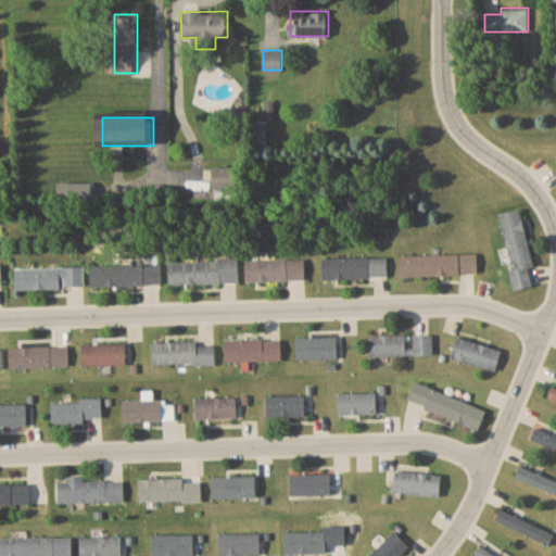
[(241,167),(212,167),(212,189),(241,189),(241,167)]
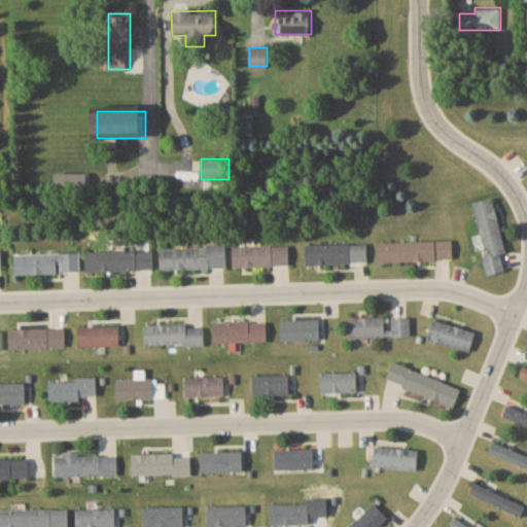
[(494,198),(473,202),(489,275),(504,271),(500,253),(505,252),(494,198)]
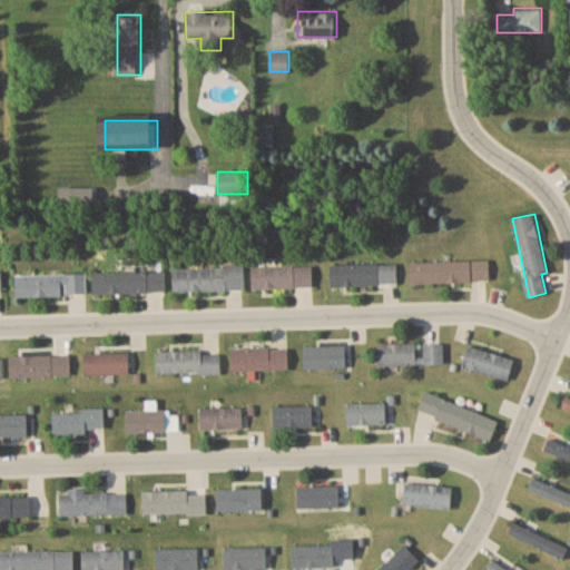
[(489,282),(489,261),(411,261),(411,282),(489,282)]
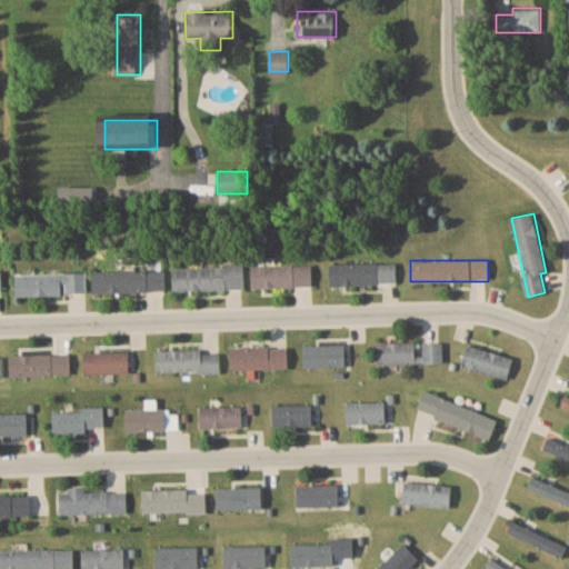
[(397,263),(330,263),(330,285),(397,285),(397,263)]
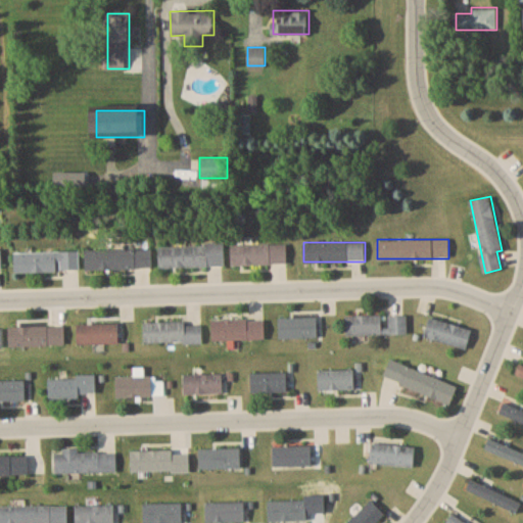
[(225,267),(225,244),(158,244),(159,267),(225,267)]
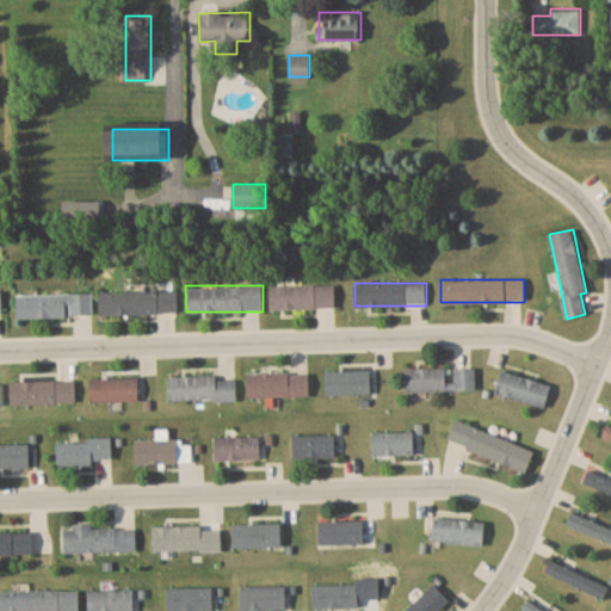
[(270,285),(270,309),(334,309),(334,285),(270,285)]
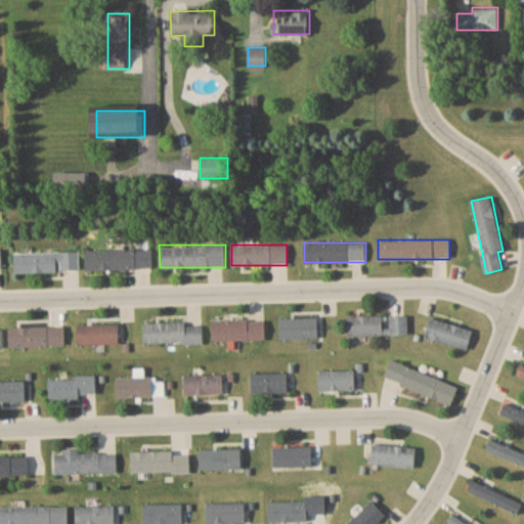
[(86,250),(86,269),(153,268),(153,249),(86,250)]
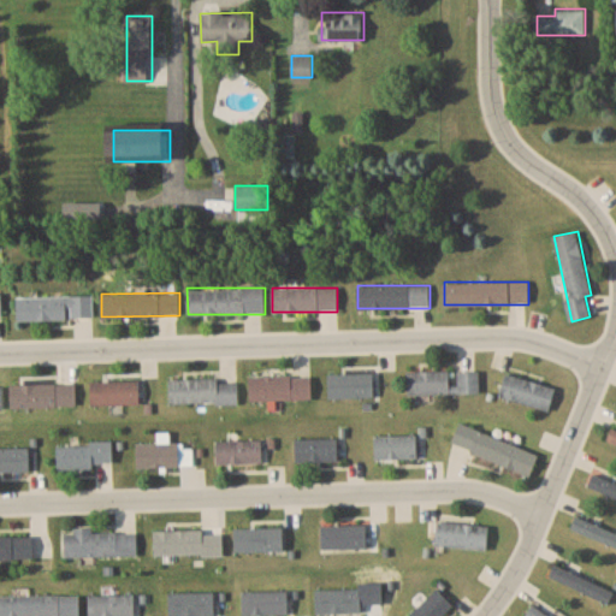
[(17,297),(17,320),(93,320),(93,297),(17,297)]
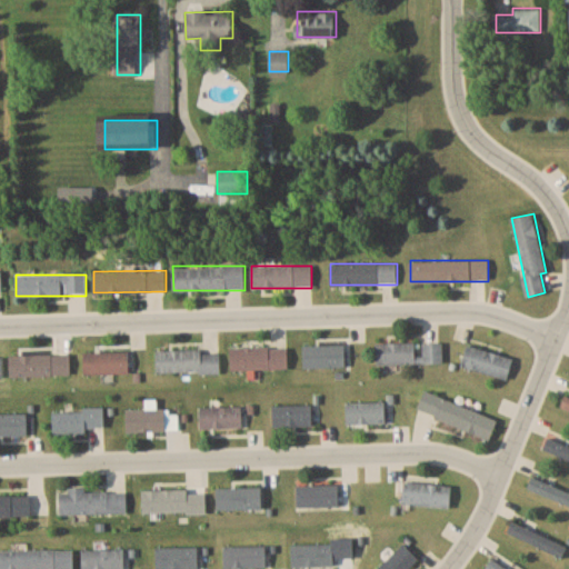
[(443,362),(442,341),(419,342),(376,343),(377,365),(443,362)]
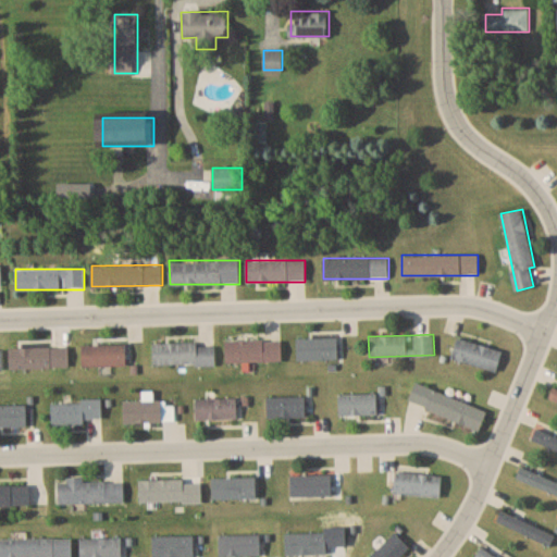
[(296,359),(337,359),(337,337),(296,337),(296,359)]
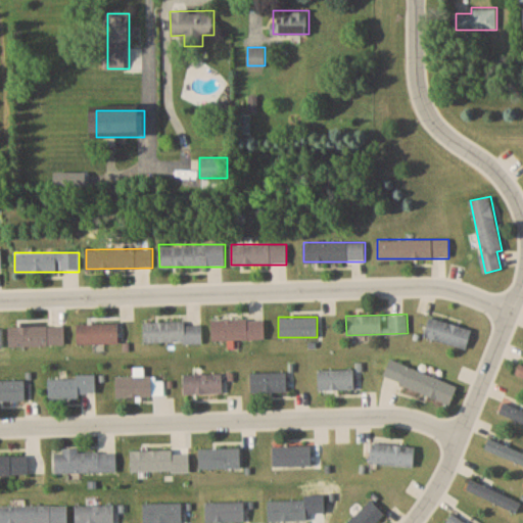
[(467,348),(472,329),(430,317),(424,336),(467,348)]
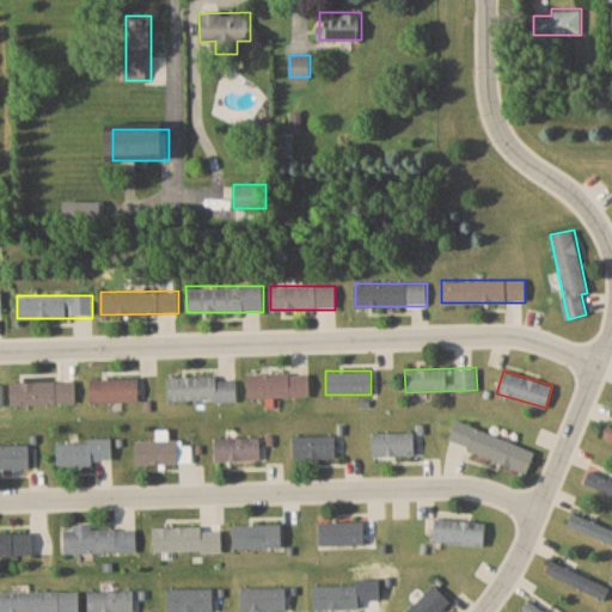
[(310,397),(310,373),(248,373),(248,397),(310,397)]
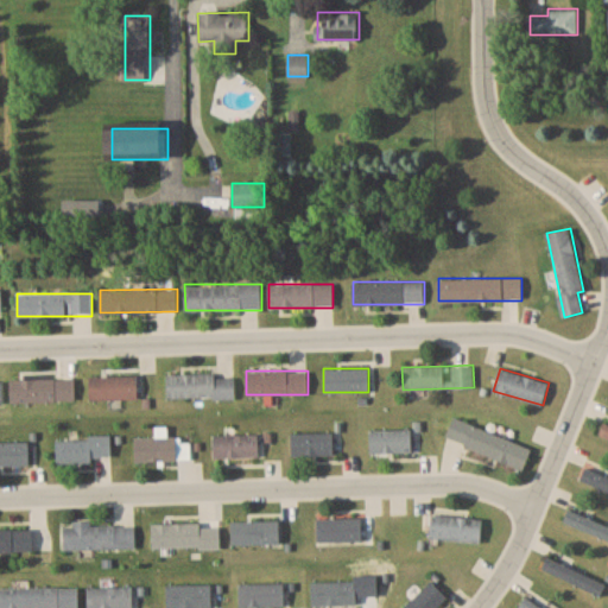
[(166,374),(166,398),(235,398),(235,374),(166,374)]
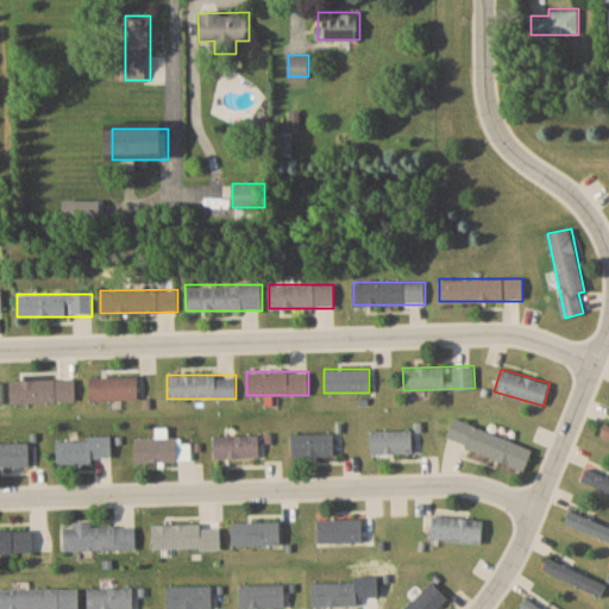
[(138,377),(89,377),(89,400),(138,400),(138,377)]
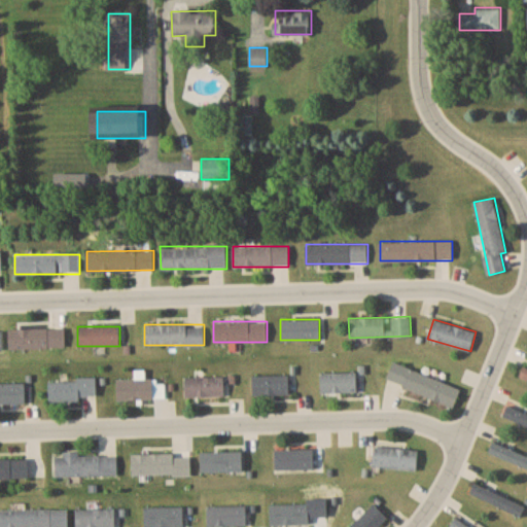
[(9,328),(9,348),(65,348),(65,328),(9,328)]
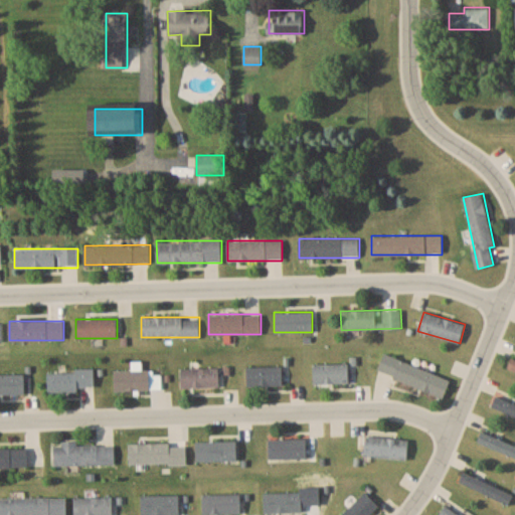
[(445,396),(452,378),(383,354),(377,372),(445,396)]
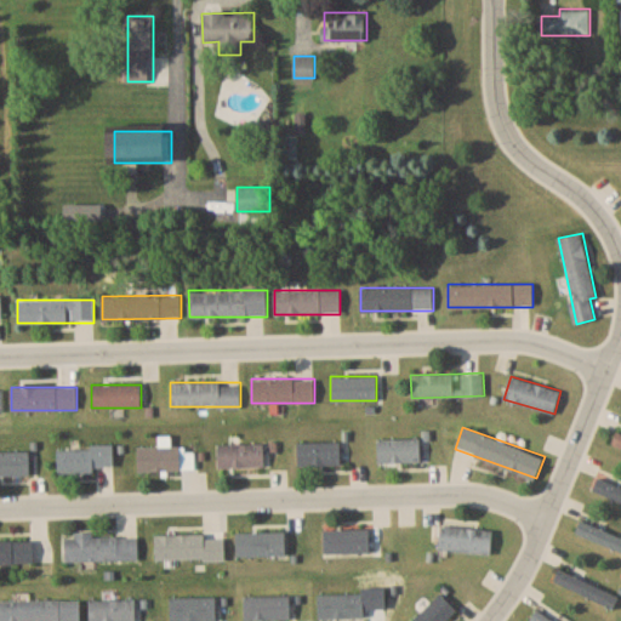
[(421,463),(421,439),(377,439),(377,463),(421,463)]
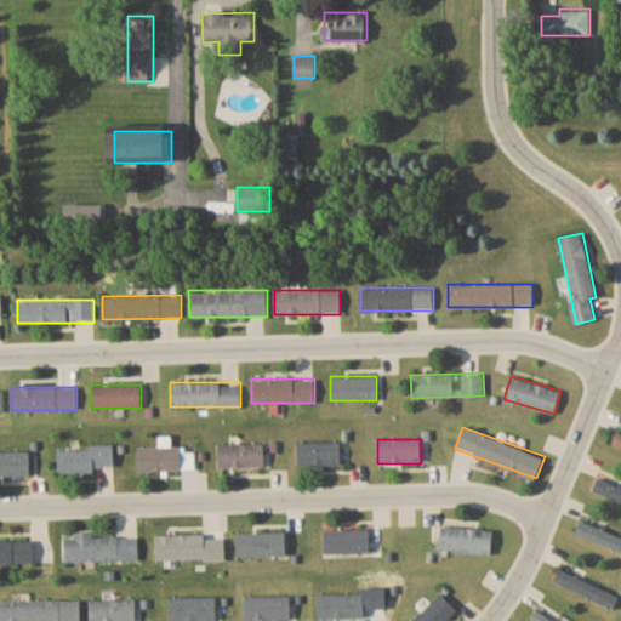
[(341,466),(341,443),(297,443),(297,466),(341,466)]
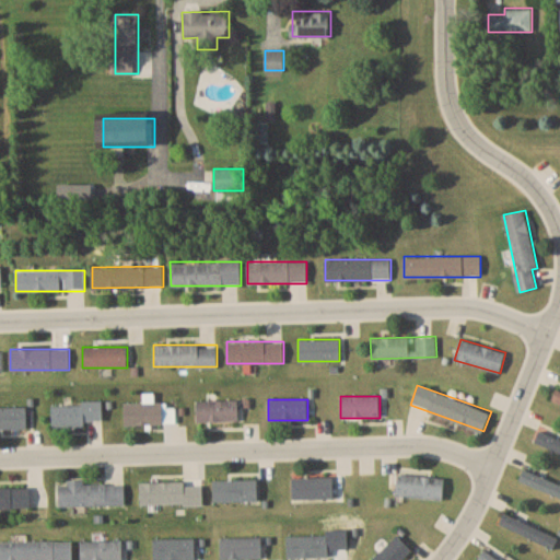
[(238,400),(197,400),(197,421),(238,421),(238,400)]
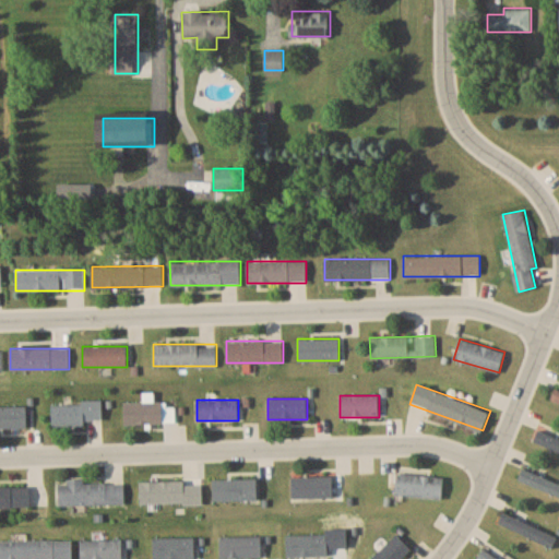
[(103,402),(51,403),(51,426),(85,426),(85,420),(103,420),(103,402)]
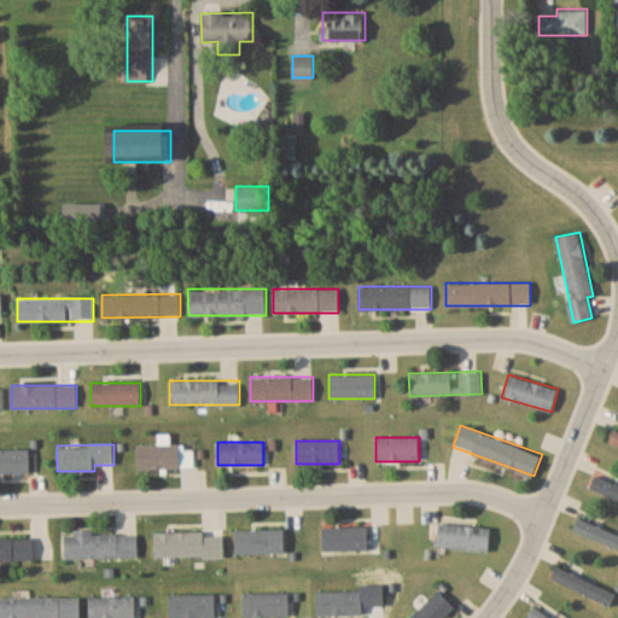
[(186,467),(186,444),(136,444),(136,467),(186,467)]
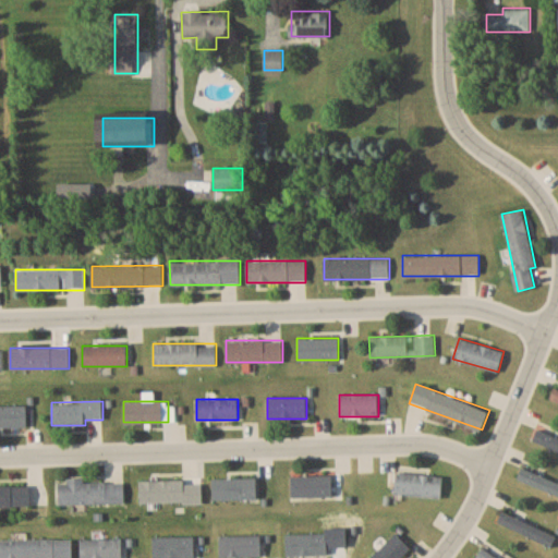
[(0,405),(0,427),(27,427),(27,405),(0,405)]
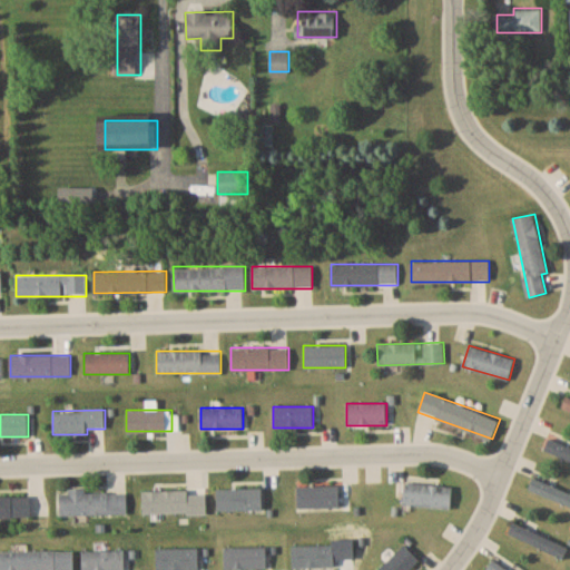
[(543,449),(569,459),(569,446),(548,438),(543,449)]
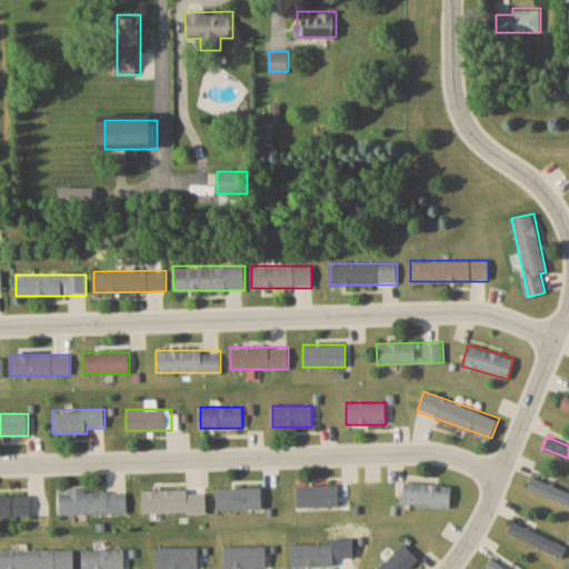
[(527,487),(568,505),(568,491),(531,476),(527,487)]
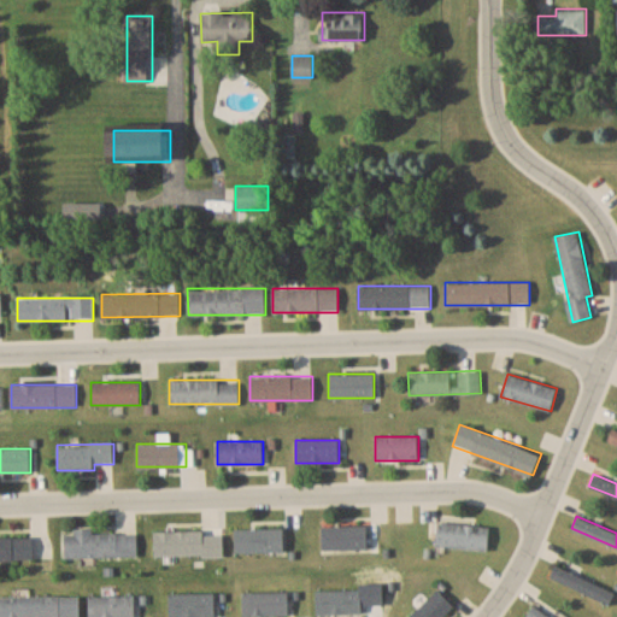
[(436,546),(488,550),(489,526),(438,523),(436,546)]
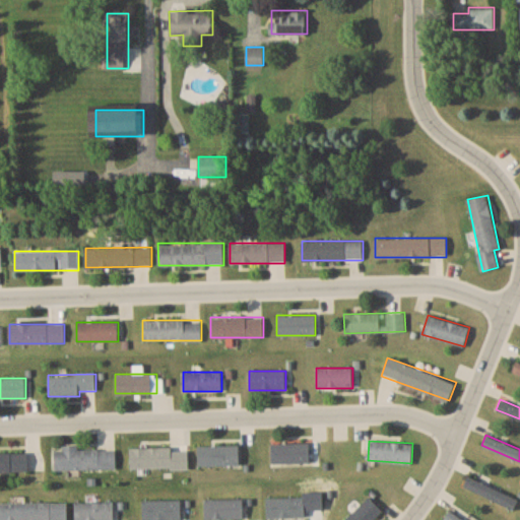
[(320,442),(270,442),(270,465),(320,465),(320,442)]
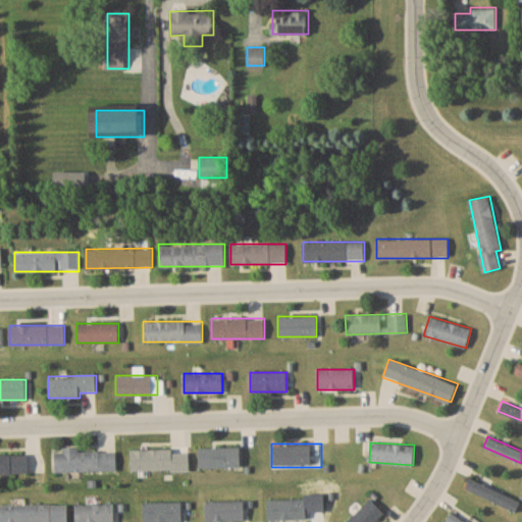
[(241,447),(199,447),(199,468),(241,468),(241,447)]
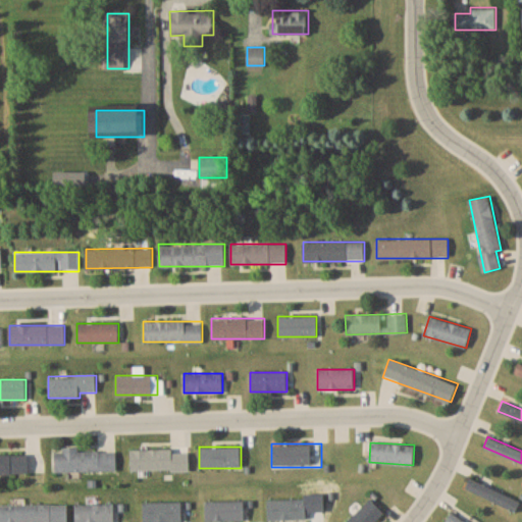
[(191,469),(191,449),(124,449),(124,469),(191,469)]
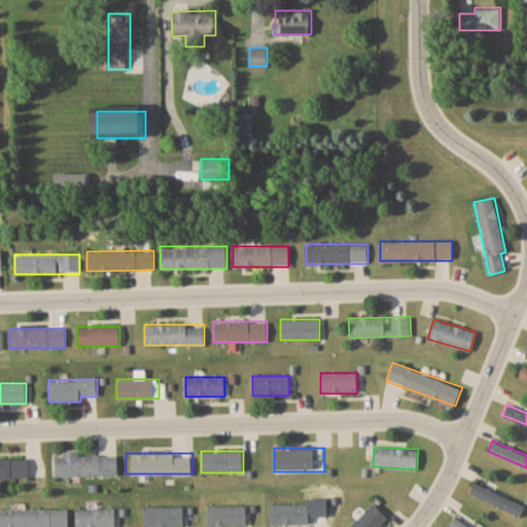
[(55,454),(56,476),(117,475),(116,454),(55,454)]
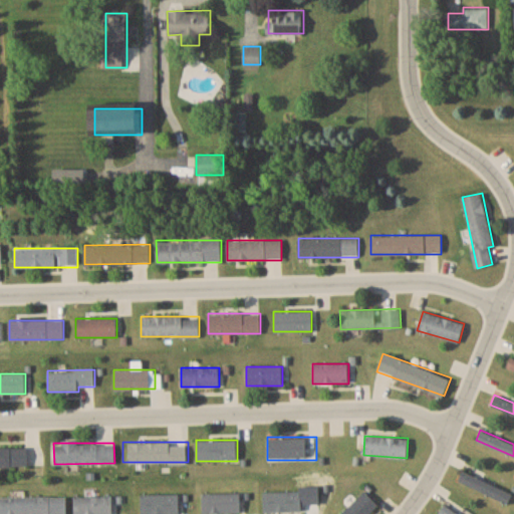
[(0,466),(28,466),(28,448),(0,448),(0,466)]
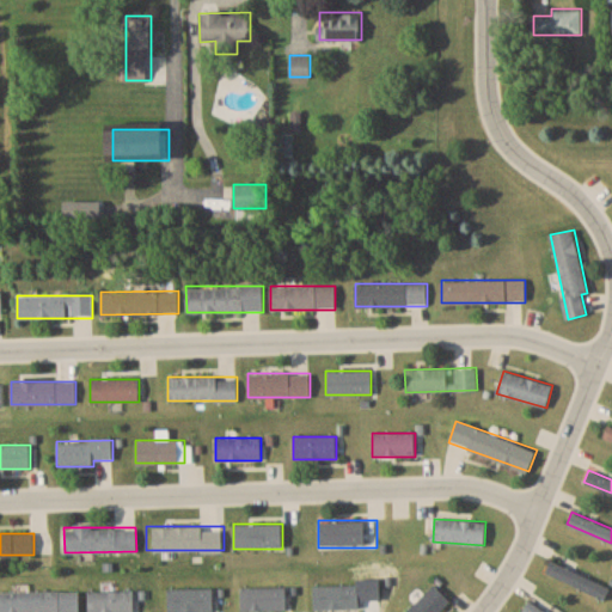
[(545,571),(605,600),(611,588),(551,560),(545,571)]
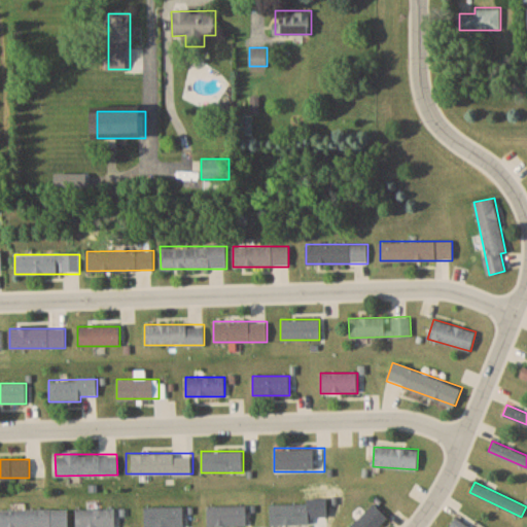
[(379,526),(388,518),(374,502),(348,526),(379,526)]
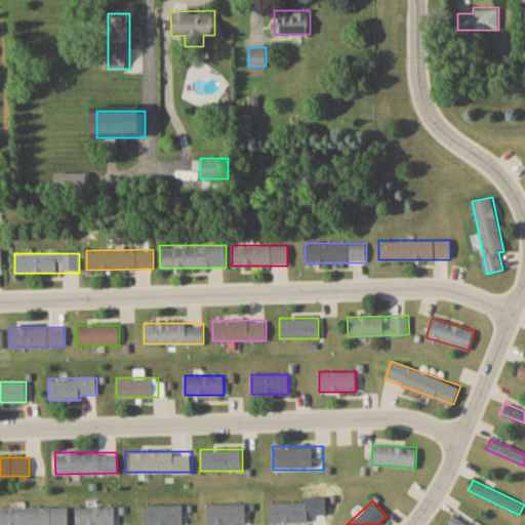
[(0,524),(67,524),(68,507),(0,507),(0,524)]
